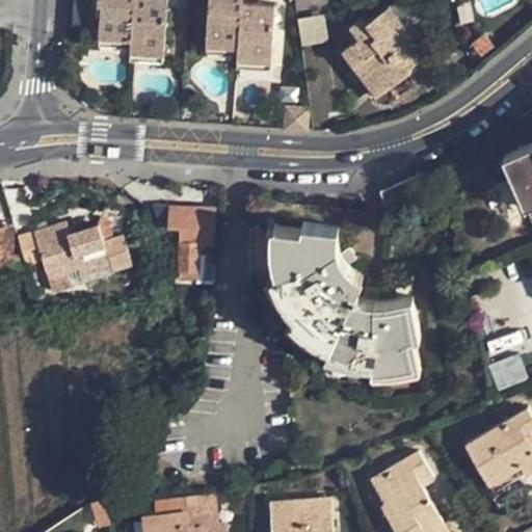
[(96,18),(95,36),(129,36),(130,0),(90,0),(90,17),(96,18)]
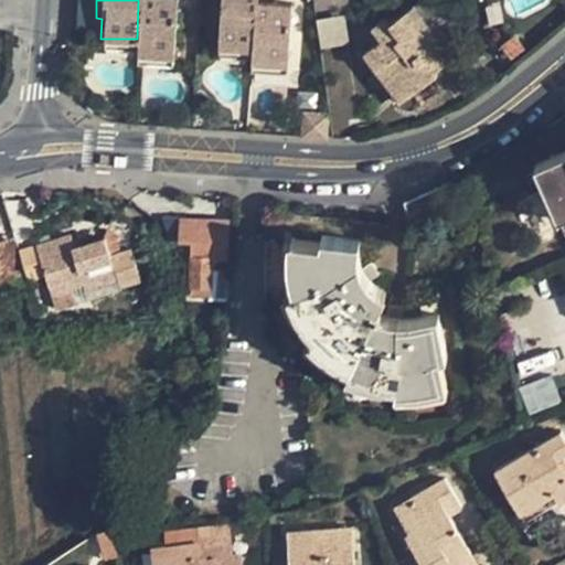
[(158,0),(138,0),(137,39),(136,54),(171,55),(172,0),(158,0)]
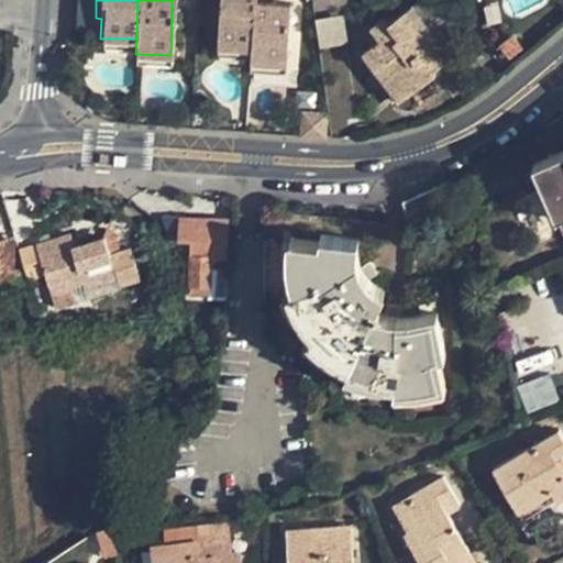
[(216,0),(214,42),(250,44),(252,4),(251,0),(216,0)]
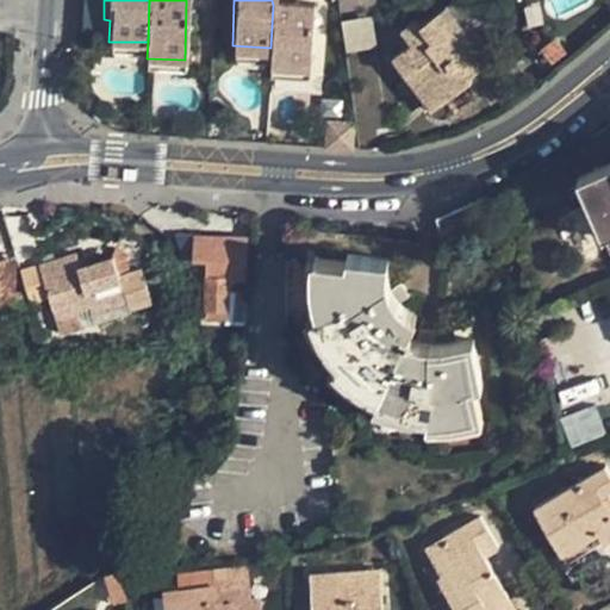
[(470,74),(489,61),(448,4),(422,23),(418,19),(403,30),(411,41),(393,55),(433,110),(472,79),(470,74)]
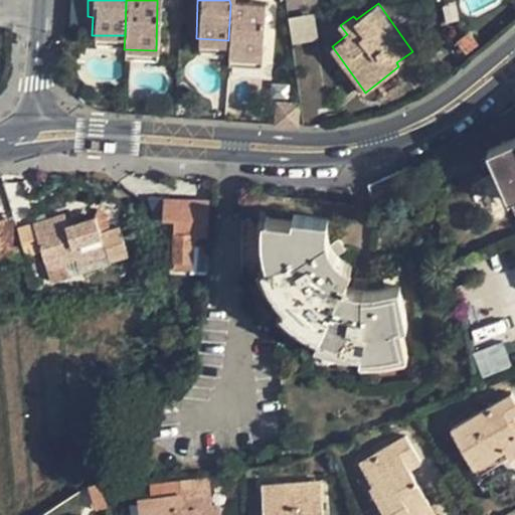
[(262,5),(230,4),(228,40),(228,53),(260,54),(262,5)]
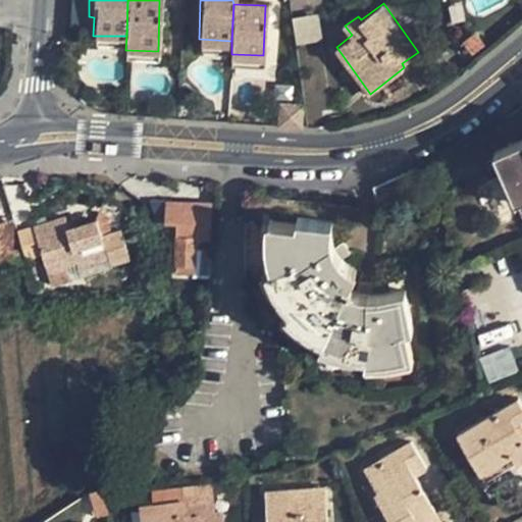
[(298,13),(300,38),(324,35),(321,11),(298,13)]
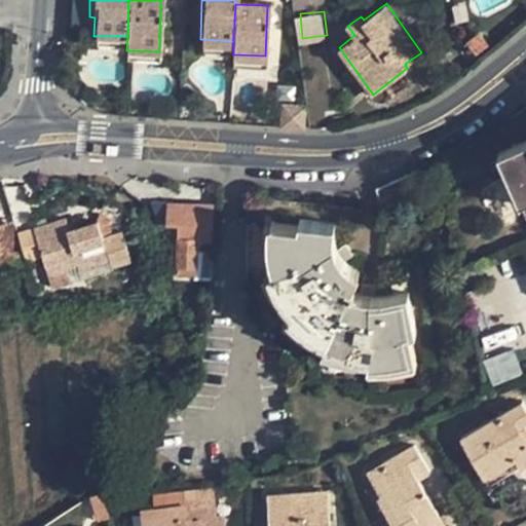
[(477,53),(490,44),(481,32),(467,41),(477,53)]
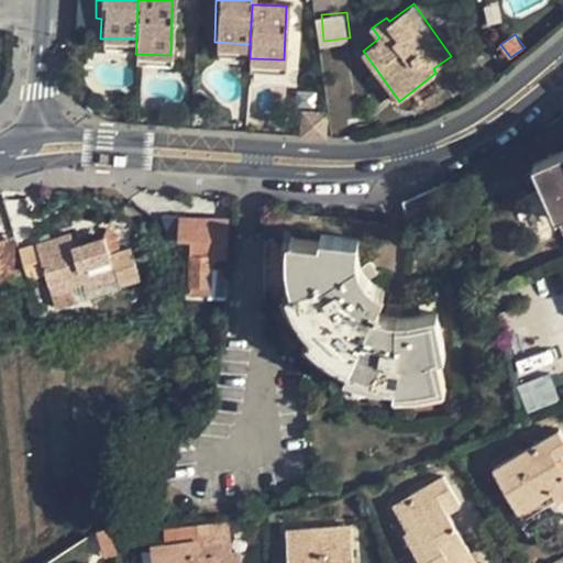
[(100,52),(135,54),(136,39),(100,39),(100,52)]
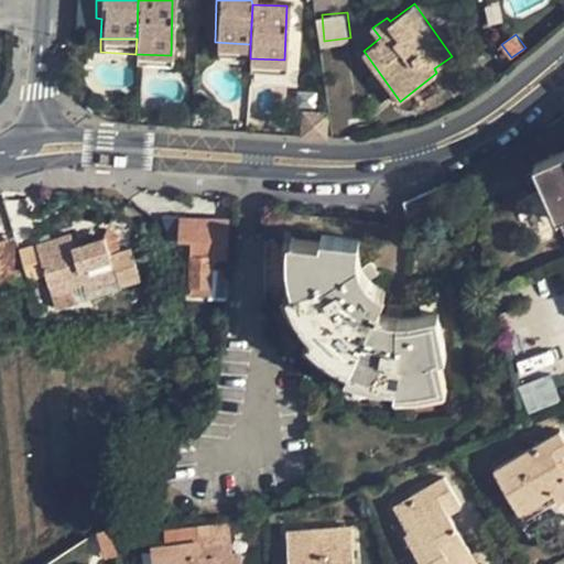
[(215,57),(250,58),(250,44),(215,42),(215,57)]
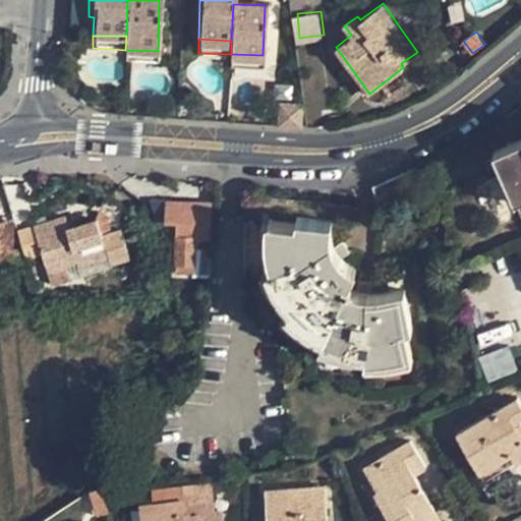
[(157,64),(158,51),(125,50),(125,63),(157,64)]
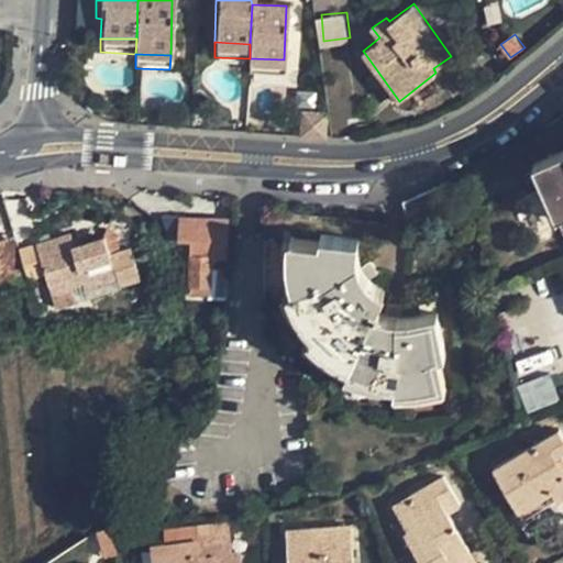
[(284,74),(284,59),(250,58),(250,72),(284,74)]
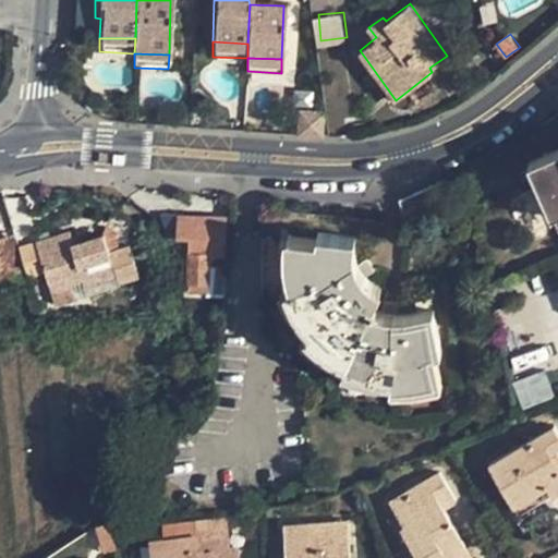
[(303,109),(302,132),(326,133),(326,110),(303,109)]
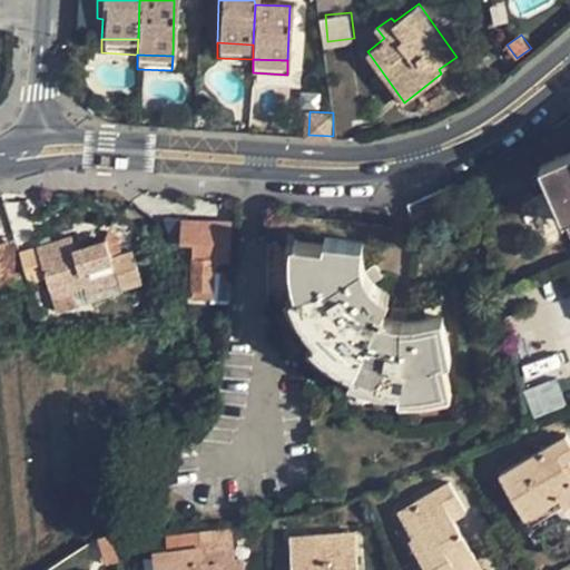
[(569,151),(540,166),(562,213),(569,209),(569,151)]
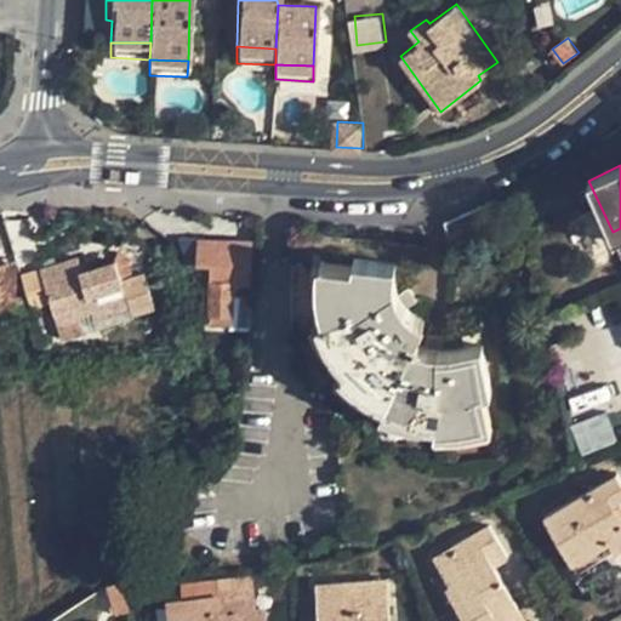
[(241,246),(241,240),(181,237),(189,267),(197,268),(199,261),(211,261),(212,283),(206,281),(206,290),(211,291),(209,325),(232,326),(234,283),(249,283),(251,248),(241,246)]
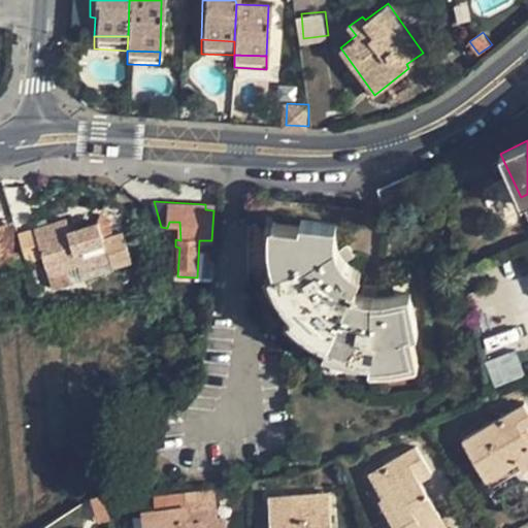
[(108,237),(107,224),(106,222),(103,219),(98,216),(96,222),(101,239),(108,237)]
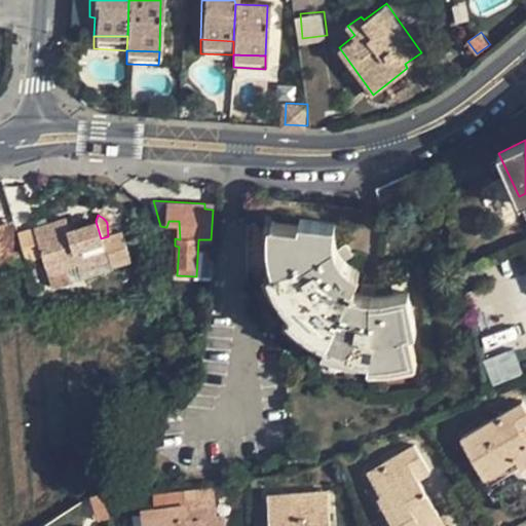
[(348,278),(353,269),(345,263),(334,243),(335,223),(301,218),(301,225),(248,218),(249,275),(272,269),(277,282),(284,295),(295,308),(293,313),(304,325),(318,335),(328,340),(327,345),(345,351),(370,357),(370,364),(384,363),(415,358),(410,332),(416,331),(409,293),(381,298),(368,296),(352,290),(354,284),(348,278)]
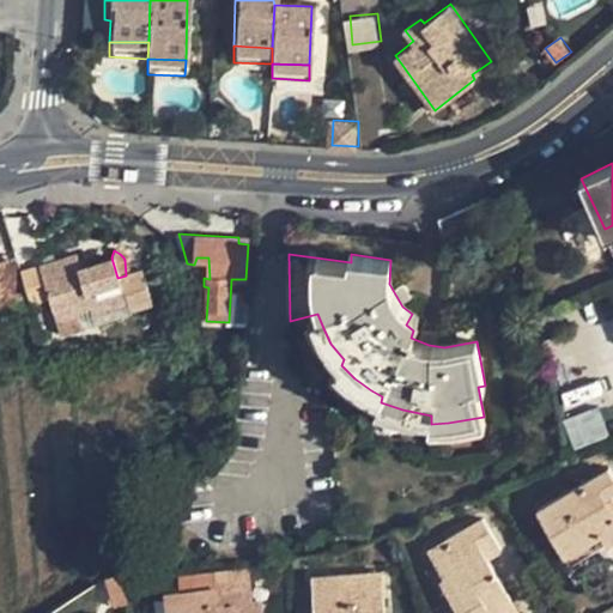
[(76,255),(58,260),(60,267),(78,262),(76,255)]
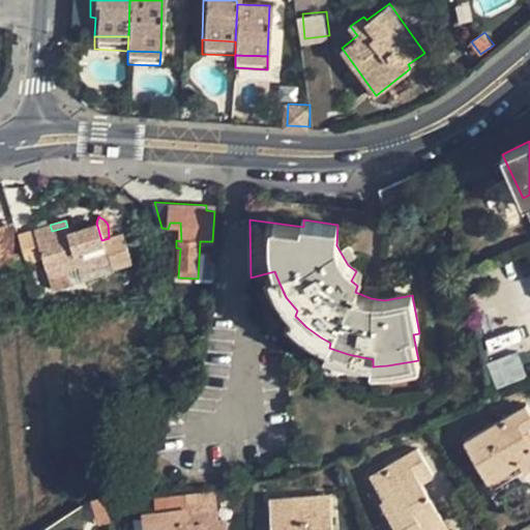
[(52,231),(50,225),(32,230),(40,259),(43,267),(62,262),(64,267),(76,264),(78,269),(108,261),(101,240),(96,223),(68,231),(67,227),(52,231)]
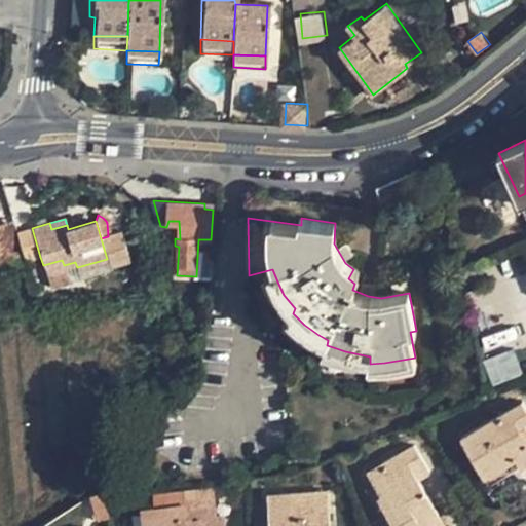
[(19,232),(27,261),(40,257),(32,228),(19,232)]
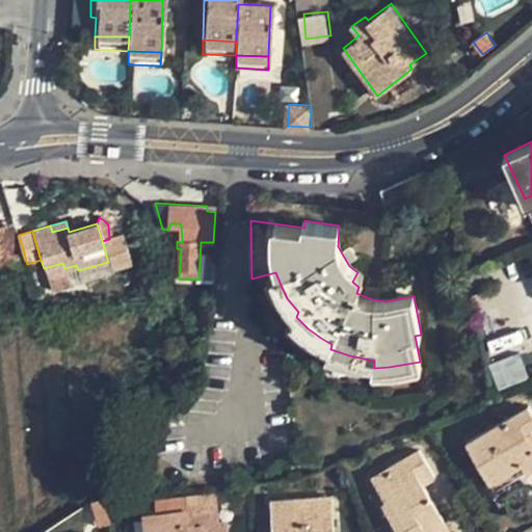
[(129,263),(121,236),(109,239),(102,241),(108,262),(110,269),(129,263)]
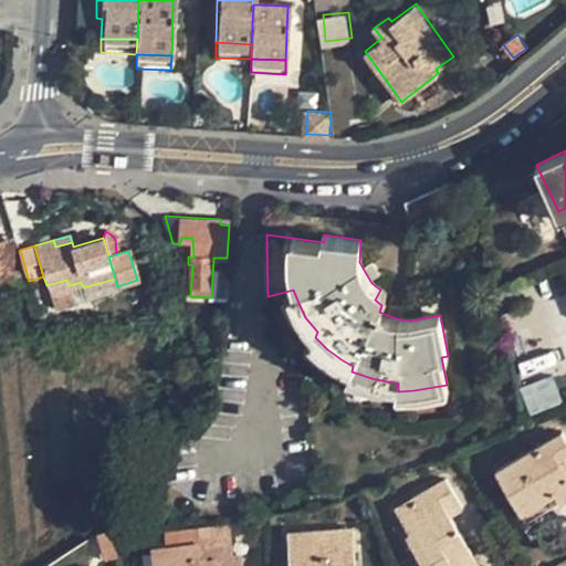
[(14,255),(0,254),(0,287),(13,287),(14,255)]
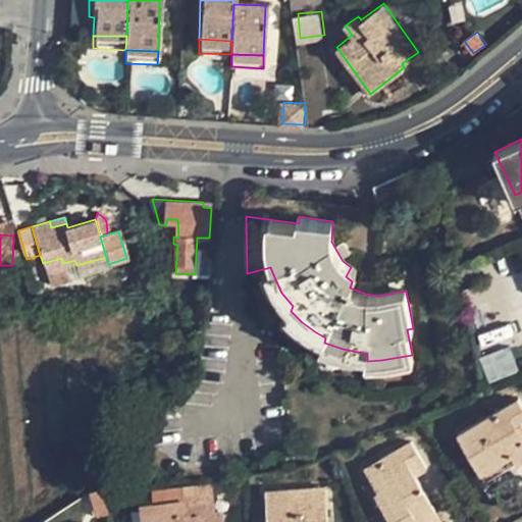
[(64,268),(63,263),(61,258),(43,263),(45,273),(64,268)]
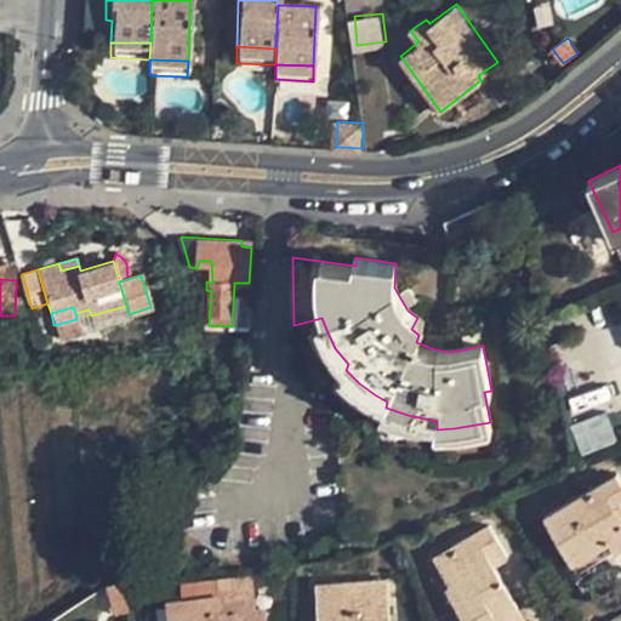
[(423,323),(417,318),(411,329),(419,335),(423,323)]
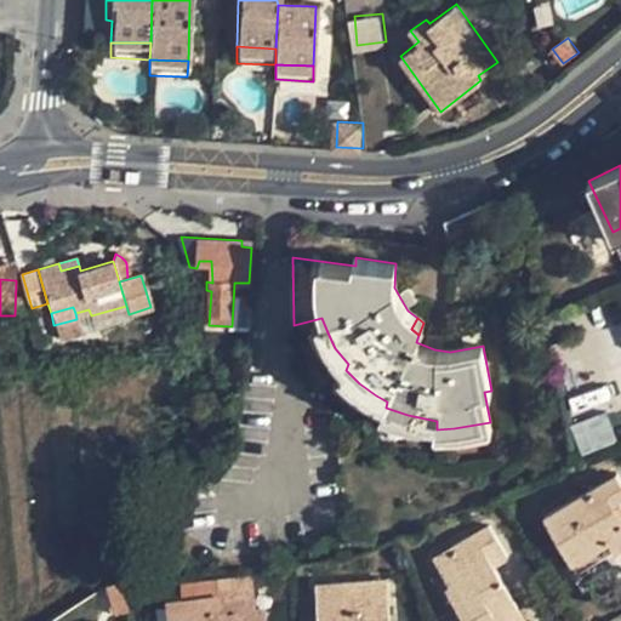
[(220,372),(221,383),(245,381),(243,370),(220,372)]
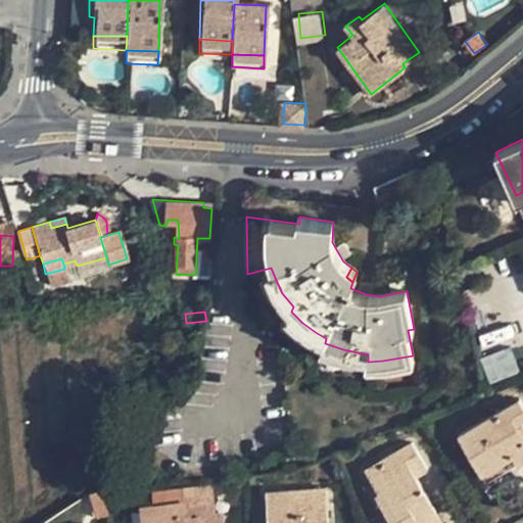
[(493,379),(522,367),(522,365),(514,342),(483,354),(493,379)]
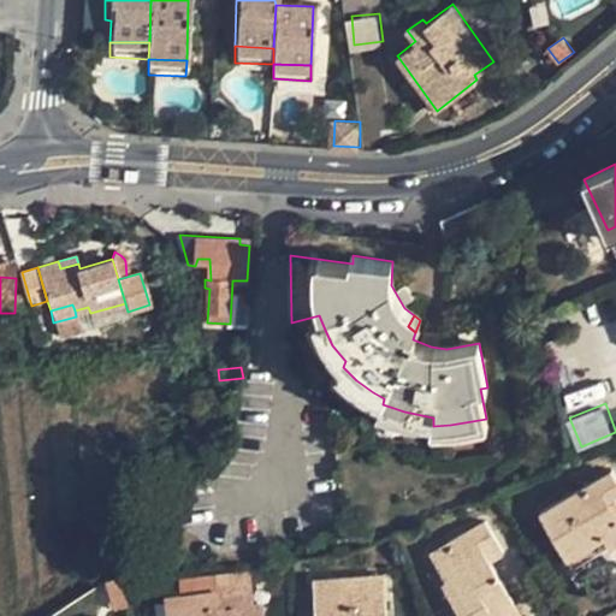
[(542,509),(568,556),(604,534),(610,546),(615,543),(615,510),(608,496),(615,491),(615,475),(611,468),(542,509)]
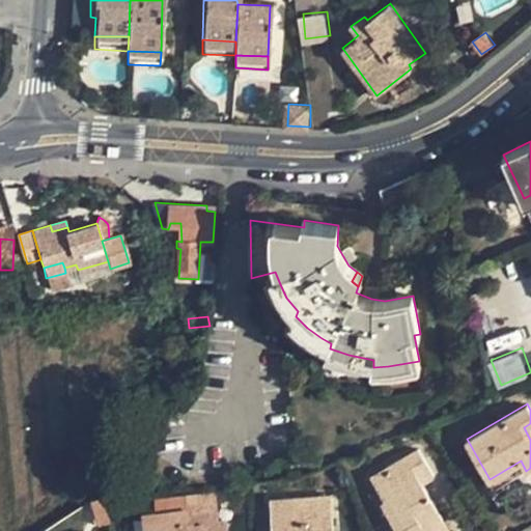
[(428,530),(425,524),(441,515),(422,482),(434,476),(417,447),(372,472),(385,497),(382,499),(399,530),(428,530)]
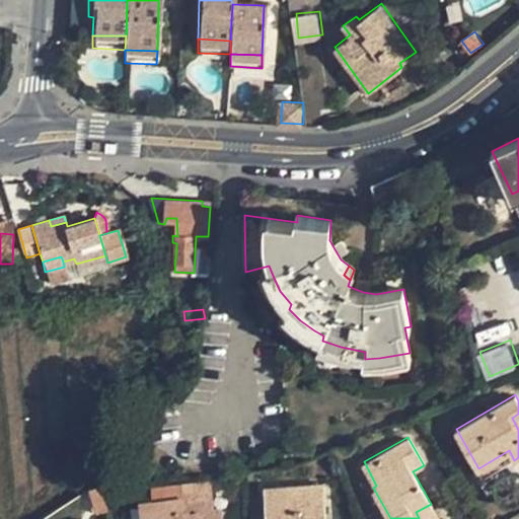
[(484,477),(514,460),(509,450),(478,468),(484,477)]
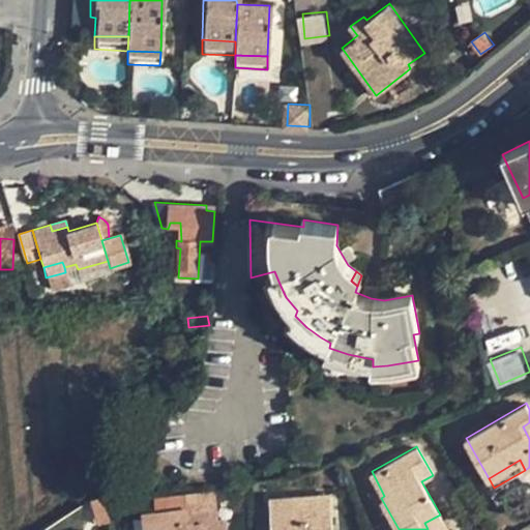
[(225,529),(225,520),(216,521),(213,490),(163,496),(165,508),(141,511),(142,529),(225,529)]
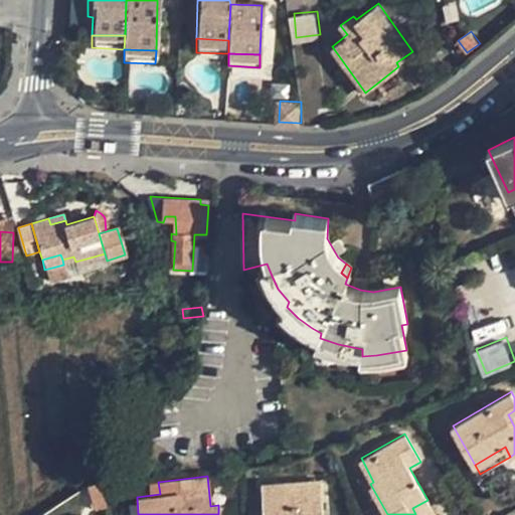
[(265,482),(266,514),(322,514),(321,480),(265,482)]
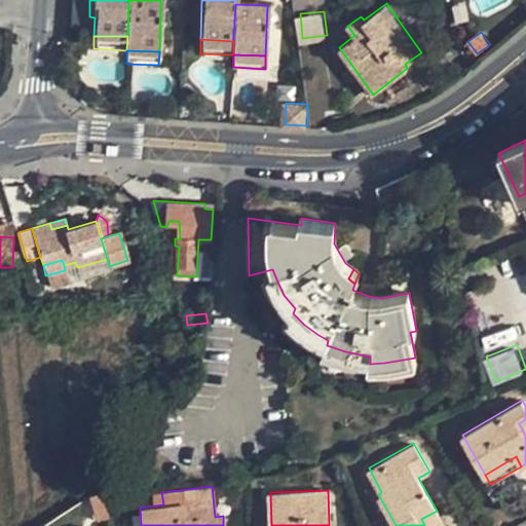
[(445,525),(437,511),(421,519),(424,525),(445,525)]
